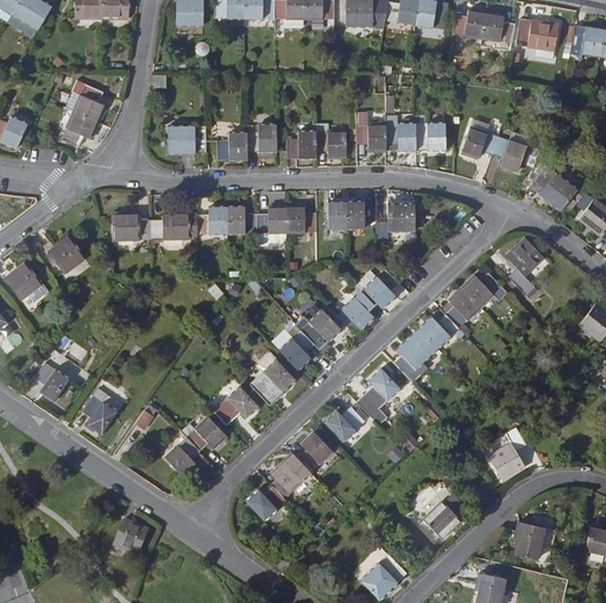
[(0,0),(0,8),(11,16),(20,0),(0,0)]
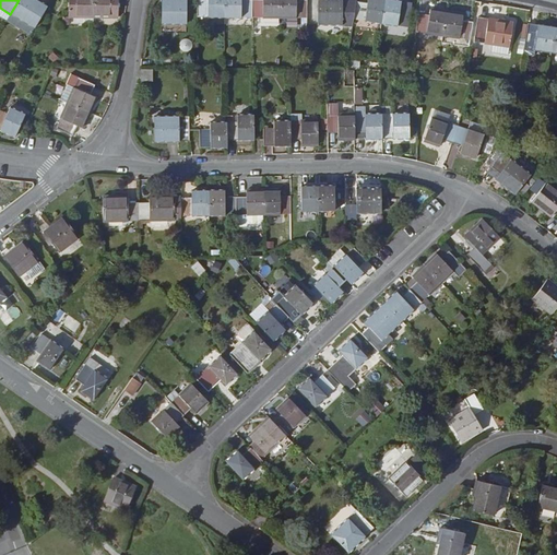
[(19,0),(10,14),(34,28),(46,8),(34,0),(19,0)]
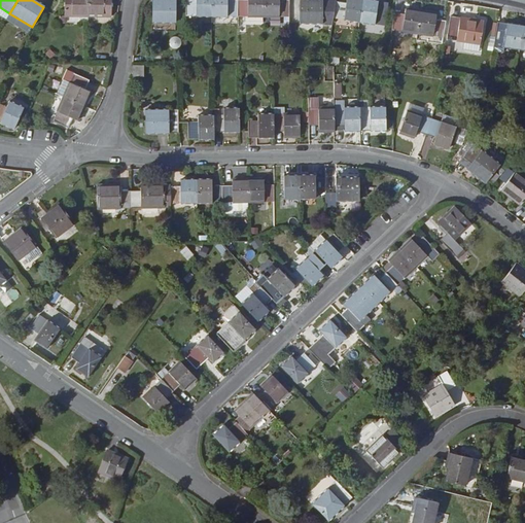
[(63,0),(64,15),(88,15),(86,0),(63,0)]
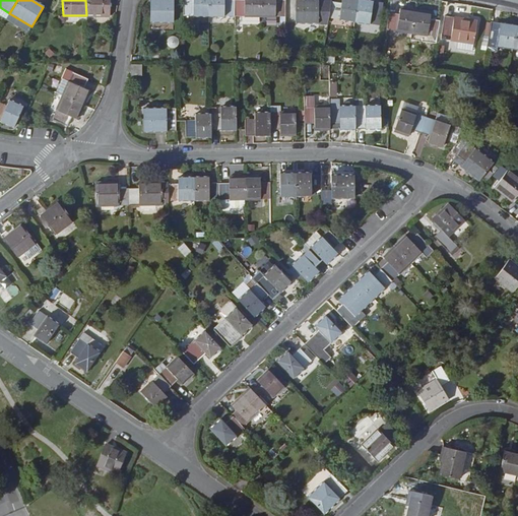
[(108,0),(85,0),(86,15),(108,16),(108,0)]
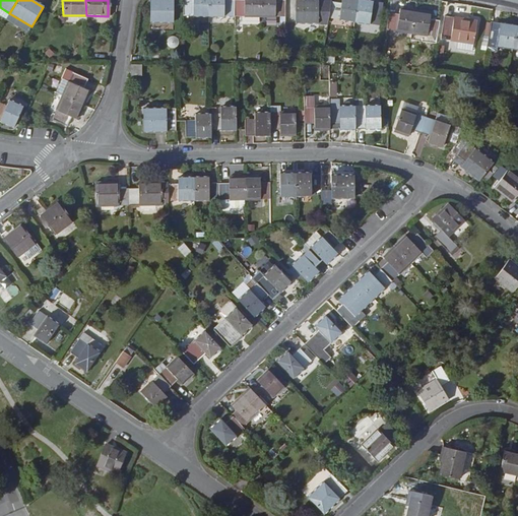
[(171,0),(148,0),(148,22),(171,22),(171,0)]
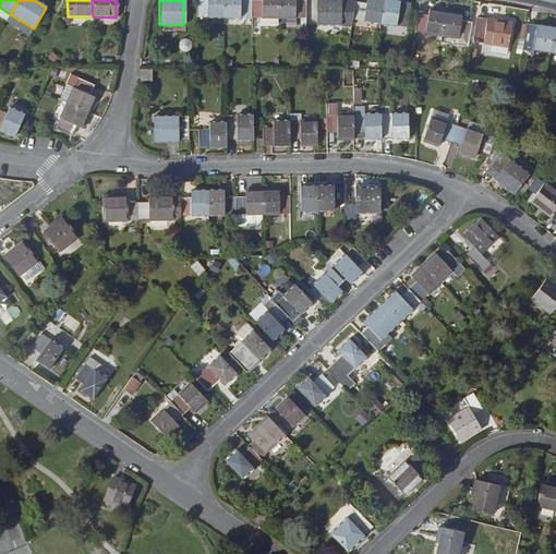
[(194,0),(195,17),(222,17),(221,0),(194,0)]
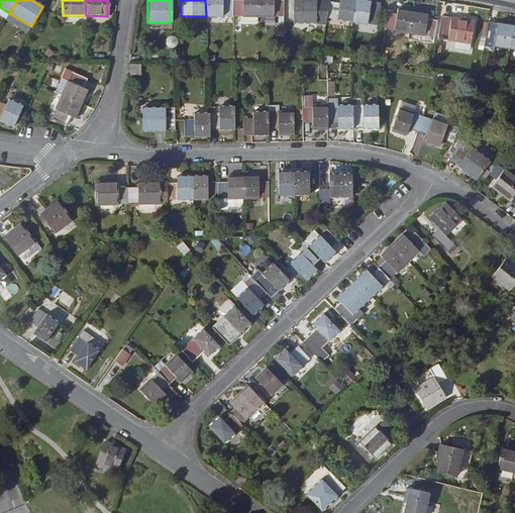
[(205,0),(206,16),(231,16),(231,0),(205,0)]
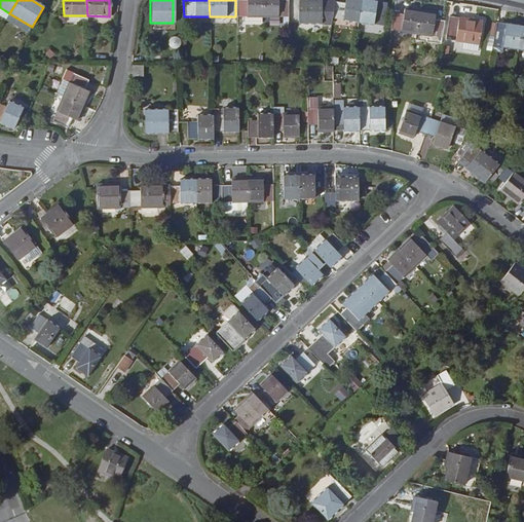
[(261,16),(260,0),(235,0),(235,16),(261,16)]
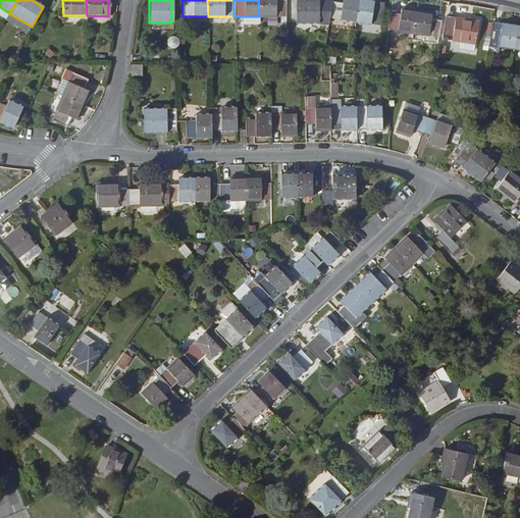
[(258,0),(259,16),(284,16),(284,5),(284,0),(258,0)]
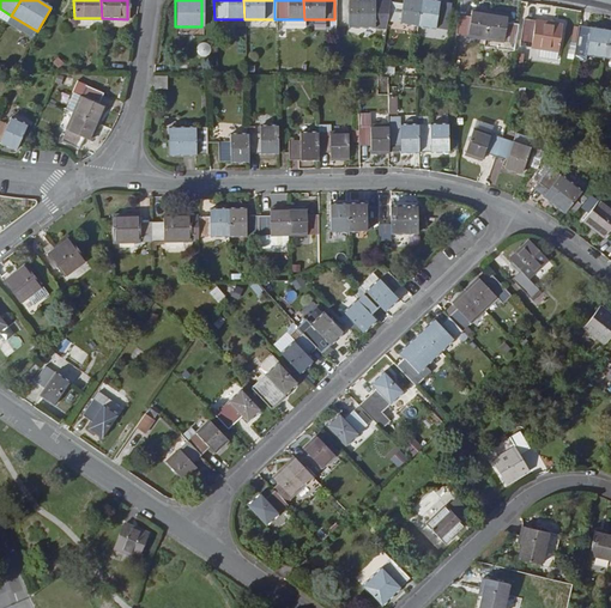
[(334,19),(334,26),(386,26),(387,20),(389,1),(389,0),(346,0),(346,6),(334,6),(334,19)]
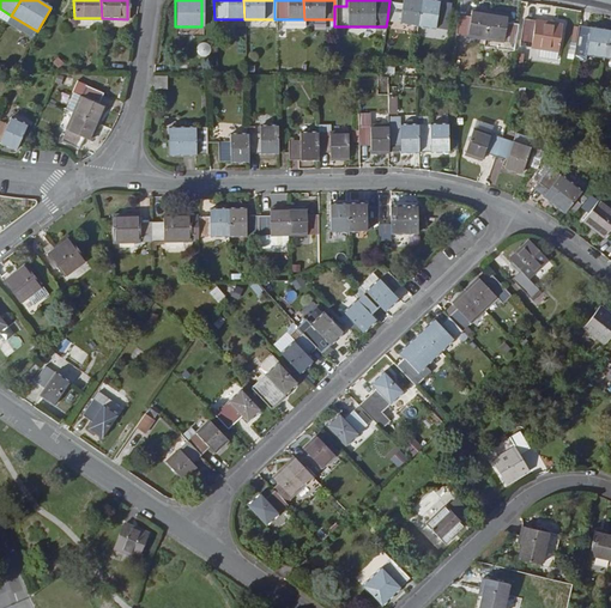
[(416,25),(419,0),(401,0),(401,2),(389,1),(387,20),(416,25)]
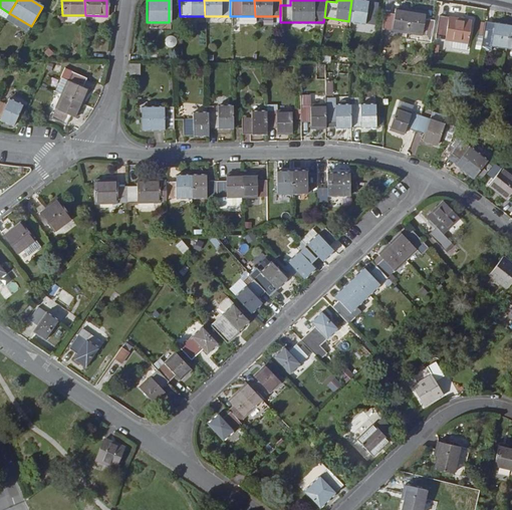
[(373,24),(377,2),(361,0),(351,0),(348,21),(373,24)]
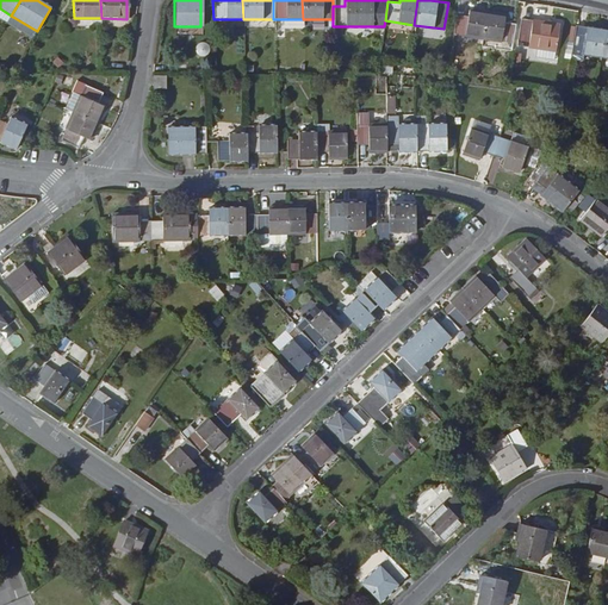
[(0,19),(6,24),(11,16),(0,8),(0,19)]
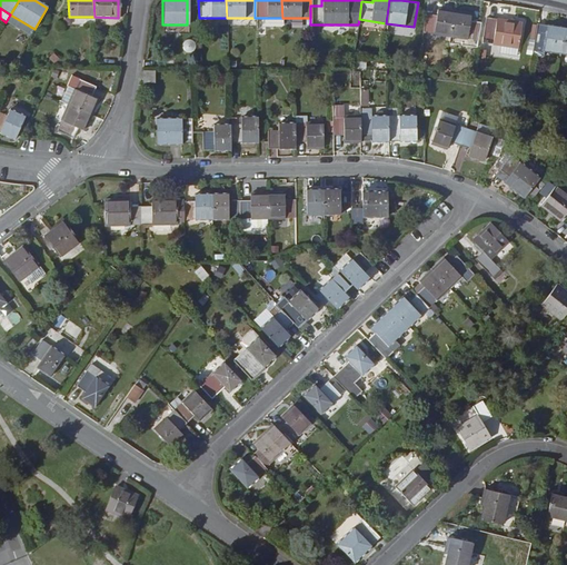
[(425,12),(421,31),(449,35),(453,10),(437,8),(436,15),(425,12)]
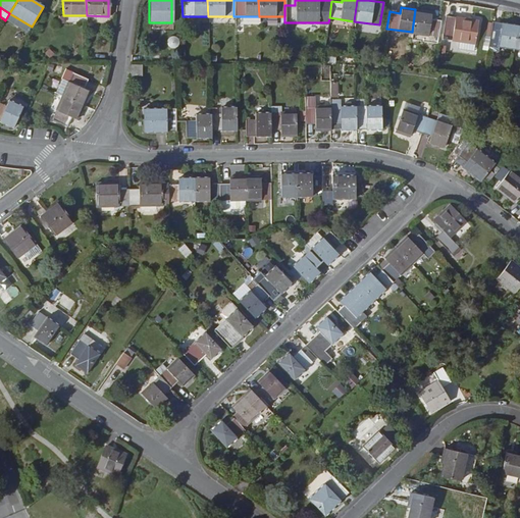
[(429,17),(430,11),(415,9),(412,32),(437,36),(439,19),(429,17)]
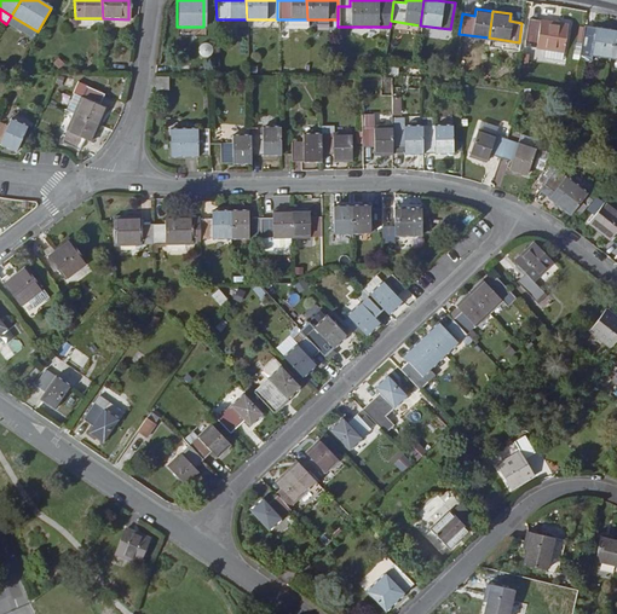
[(566,24),(528,18),(524,45),(545,48),(561,51),(566,24)]
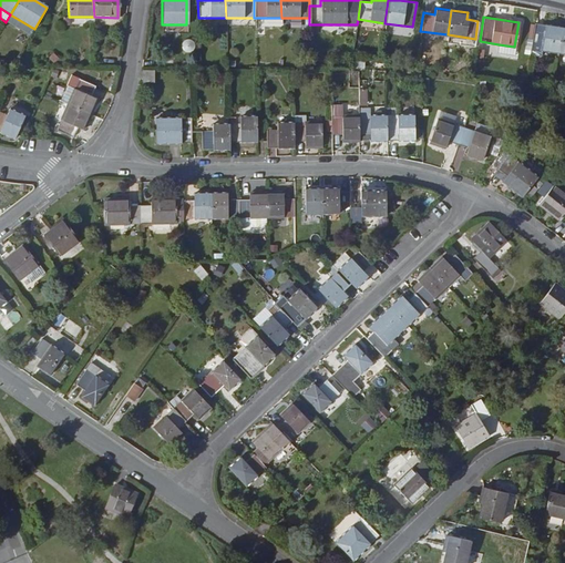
[(557,52),(562,28),(534,23),(530,53),(541,55),(542,49),(557,52)]
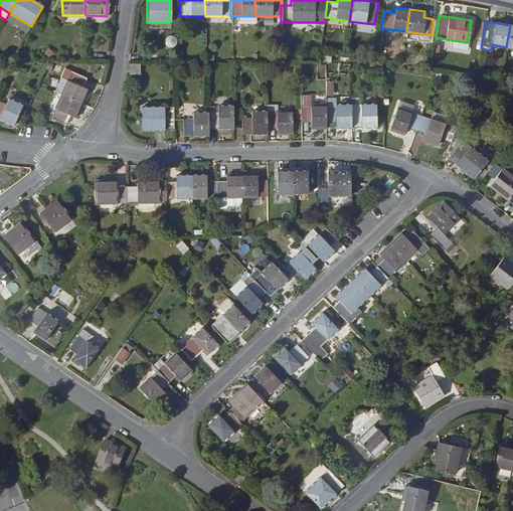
[(451,47),(466,50),(467,42),(453,40),(451,47)]
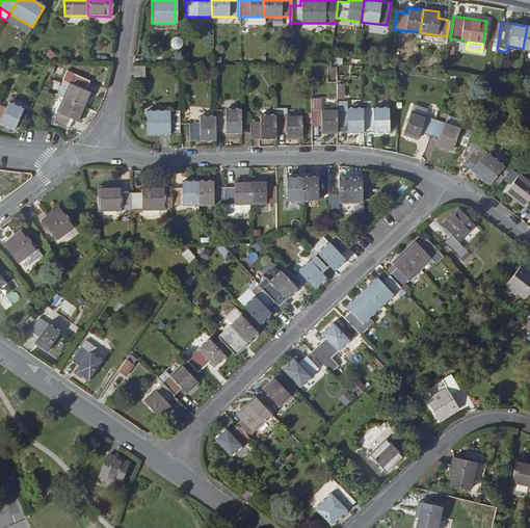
[(144,77),(144,68),(134,68),(134,77),(144,77)]
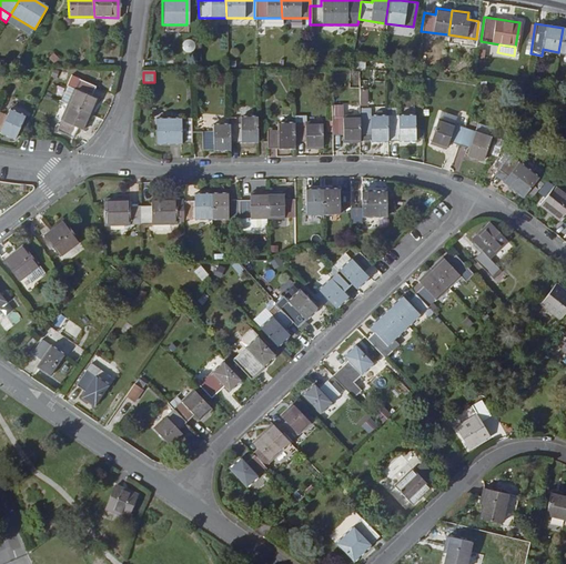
[(77,90),(69,106),(91,116),(99,100),(92,98),(97,88),(72,78),(68,87),(70,88),(77,90)]
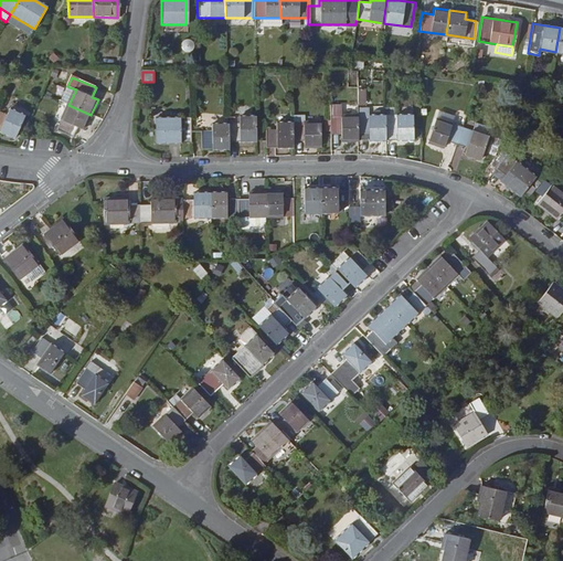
[(68,105),(76,90),(70,87),(62,103),(68,105)]
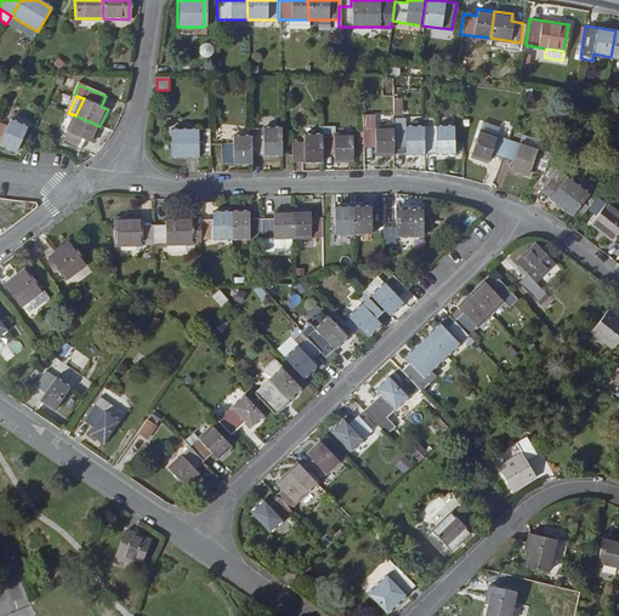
[(92,143),(100,126),(75,115),(63,143),(80,150),(85,140),(92,143)]
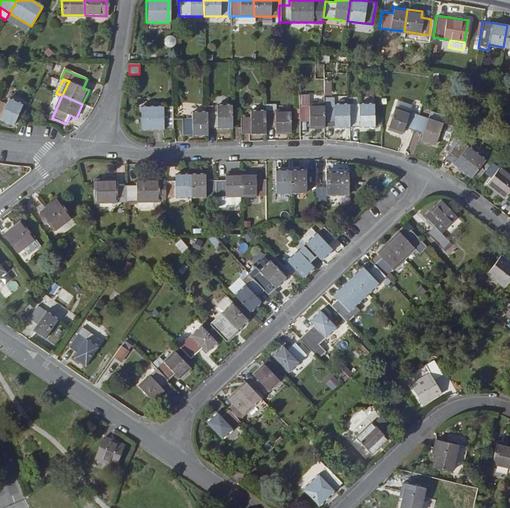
[(0,119),(14,126),(23,106),(9,99),(7,106),(0,102),(0,119)]
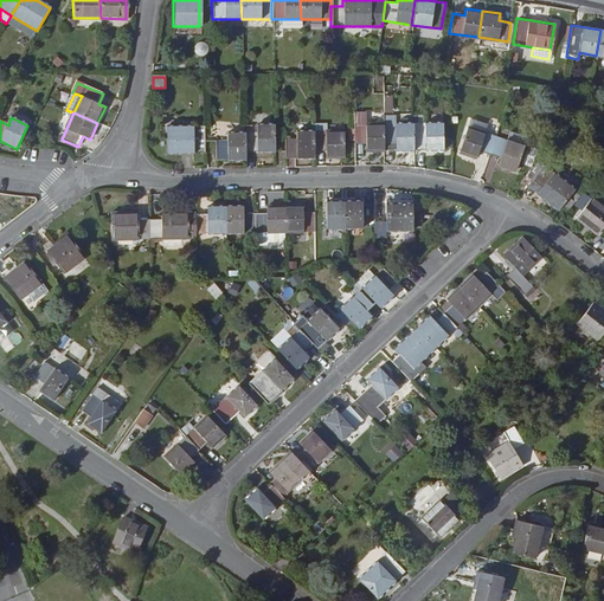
[(488,124),(471,118),(468,127),(484,133),(488,124)]
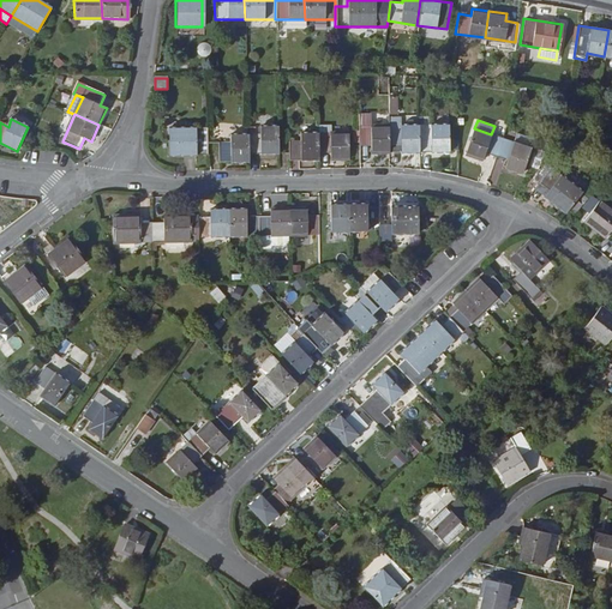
[(420,132),(420,151),(450,151),(449,124),(432,125),(432,131),(420,132)]
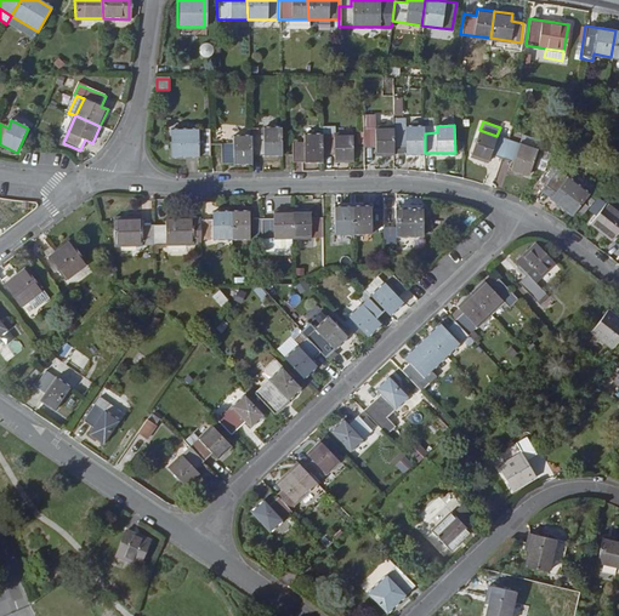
[(407,147),(407,154),(425,153),(425,133),(424,126),(393,127),(395,147),(407,147)]
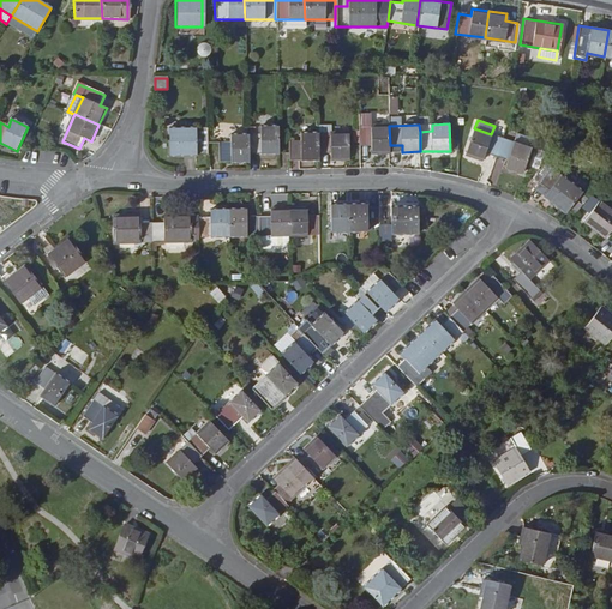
[(359,127),(360,145),(372,145),(372,152),(390,152),(390,145),(389,126),(359,127)]
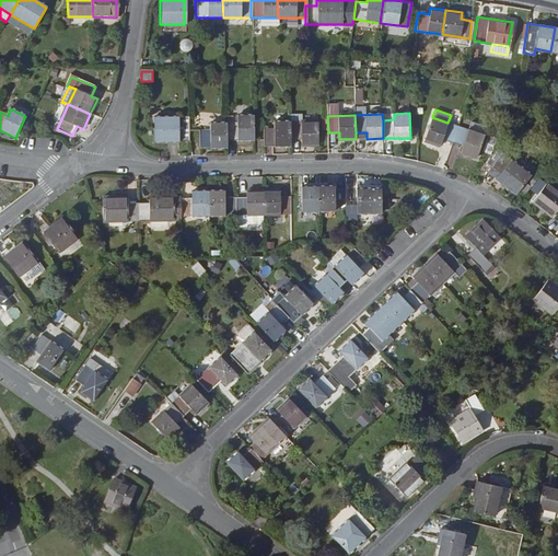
[(227,123),(228,140),(254,140),(254,116),(237,116),(237,123),(227,123)]
